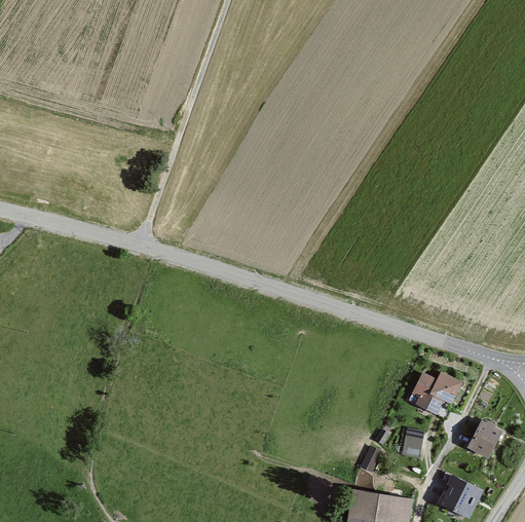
[(461,383),(440,373),(437,380),(422,373),(411,395),(419,398),(416,405),(436,415),(443,401),(451,405),(461,383)]
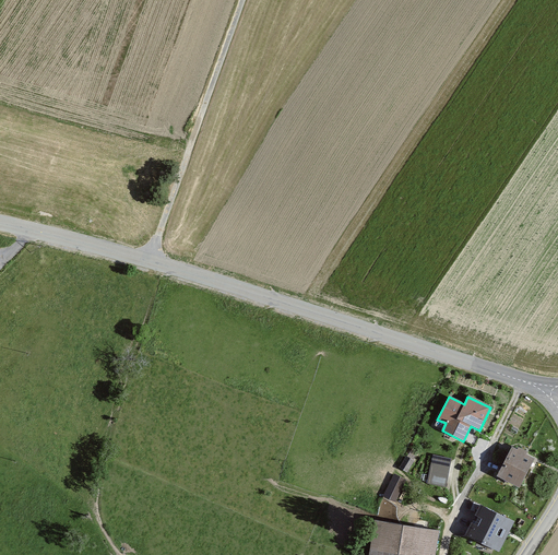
[(511,446),(497,475),(520,486),(527,471),(534,458),(511,446)]
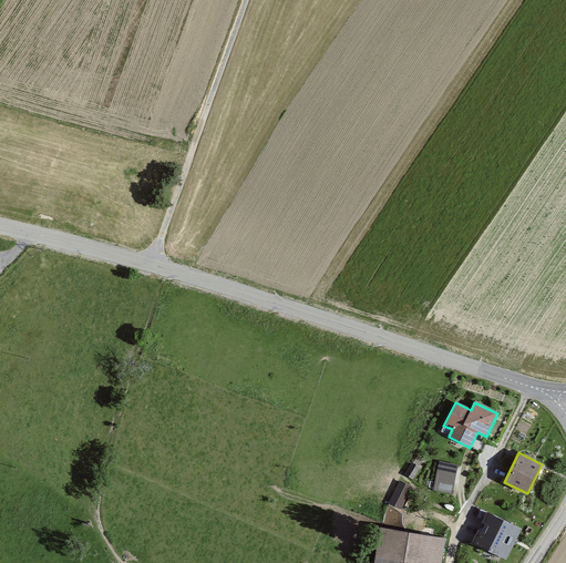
[(411,464),(404,476),(412,480),(419,469),(411,464)]
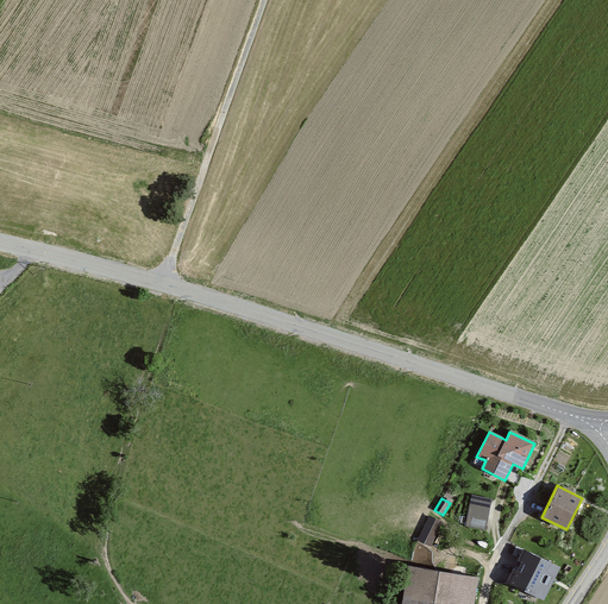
[(490,504),(470,499),(463,532),(483,536),(490,504)]
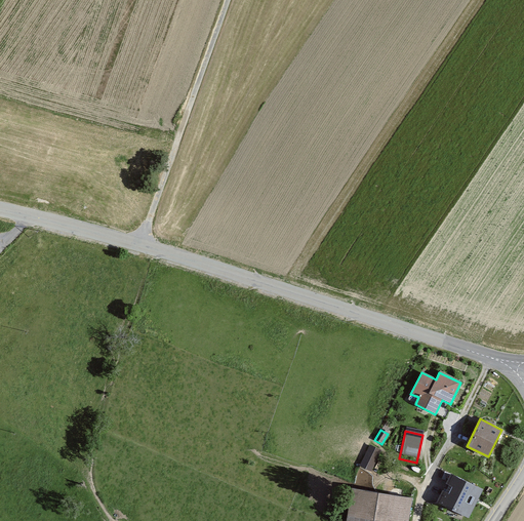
[(370,446),(359,467),(370,474),(381,452),(370,446)]
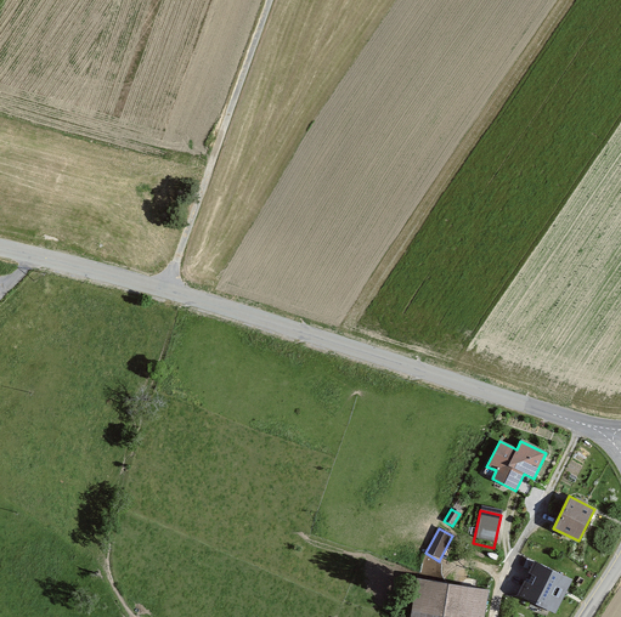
[(572,579),(536,560),(518,594),(555,613),(572,579)]
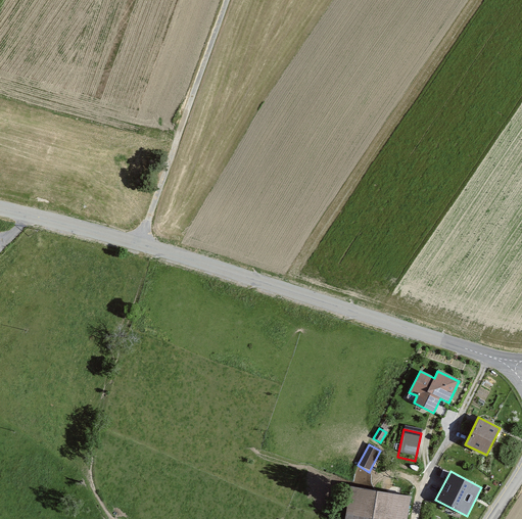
[(354,483),(368,484),(369,474),(356,473),(354,483)]
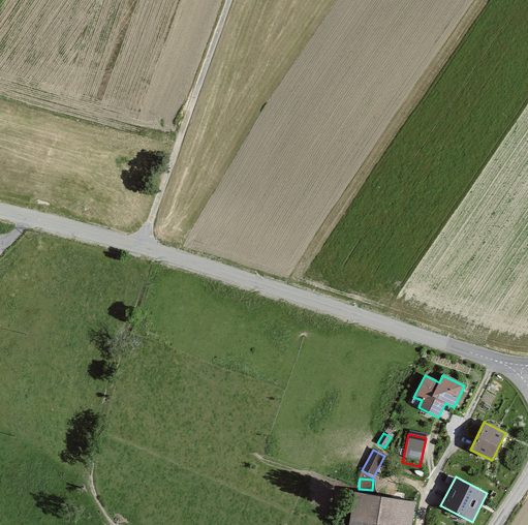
[(412,524),(416,501),(354,492),(349,524),(412,524)]
